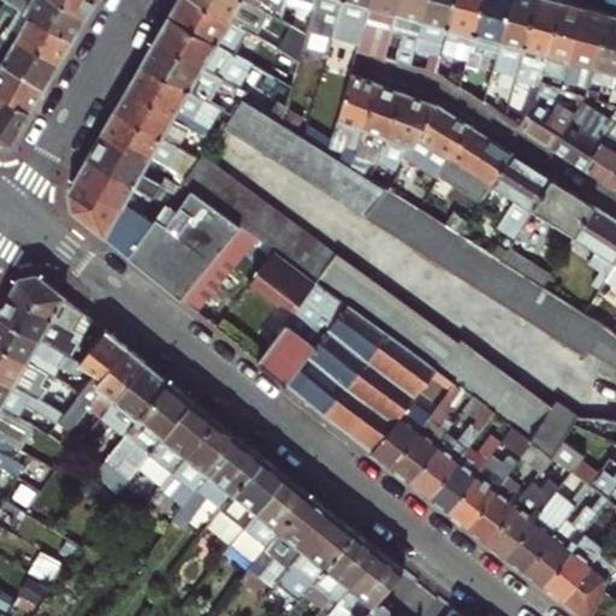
[(18,9),(72,40),(86,17),(55,0),(13,0),(11,5),(18,9)]
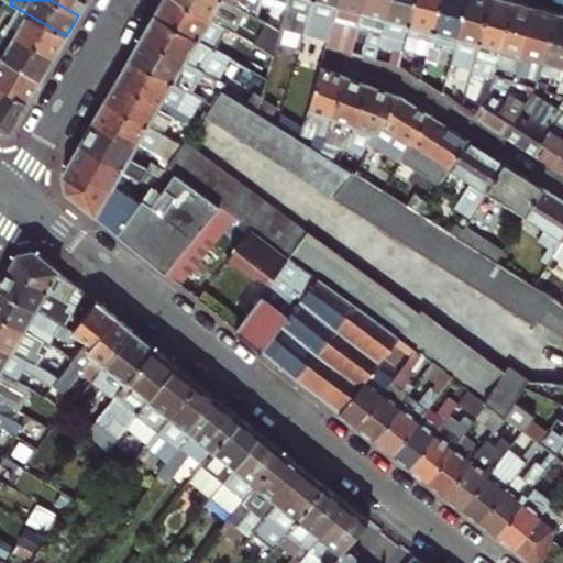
[(51,0),(78,15),(87,0),(51,0)]
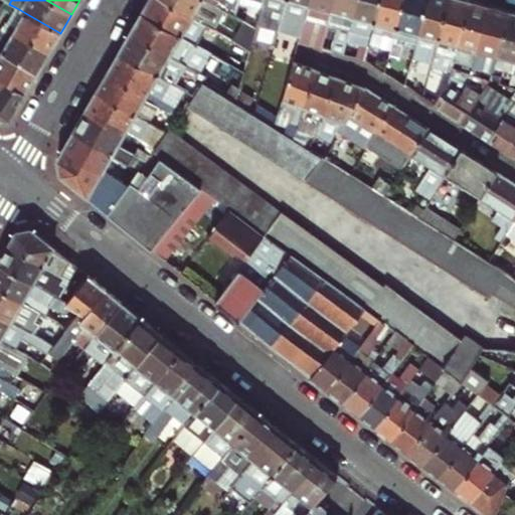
[(149,0),(142,13),(211,53),(219,40),(215,39),(189,23),(192,16),(163,0),(149,0)]
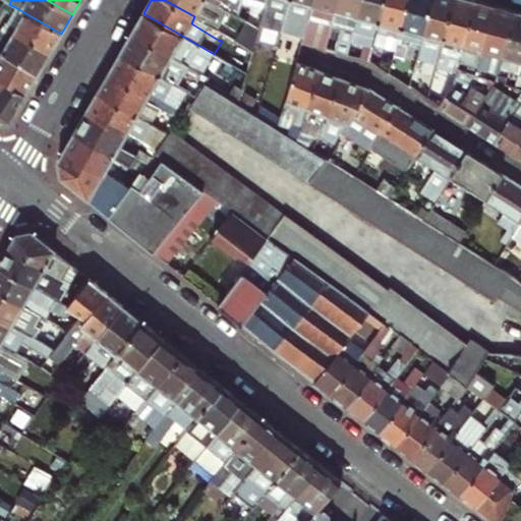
[(214,14),(220,5),(210,0),(165,0),(194,16),(218,31),(224,19),(214,14)]
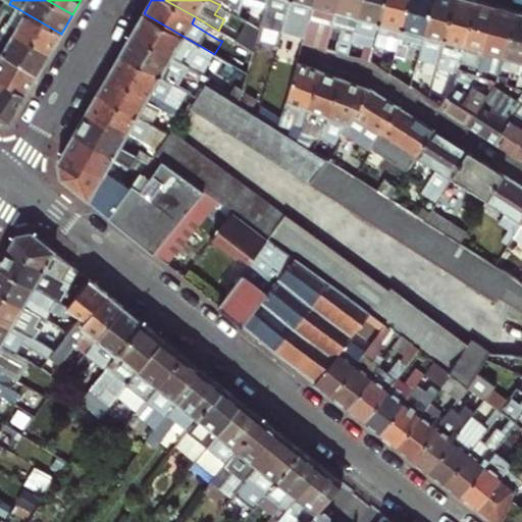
[(238,15),(242,0),(210,0),(220,5),(229,10),(238,15)]
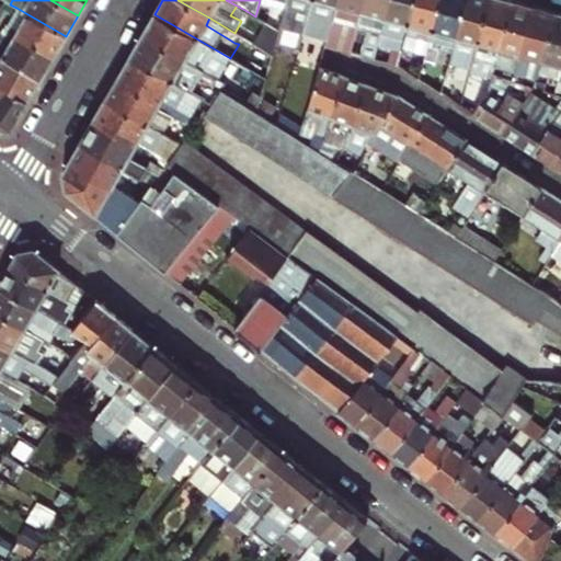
[(260,0),(255,16),(266,23),(279,31),(281,23),(286,0),(260,0)]
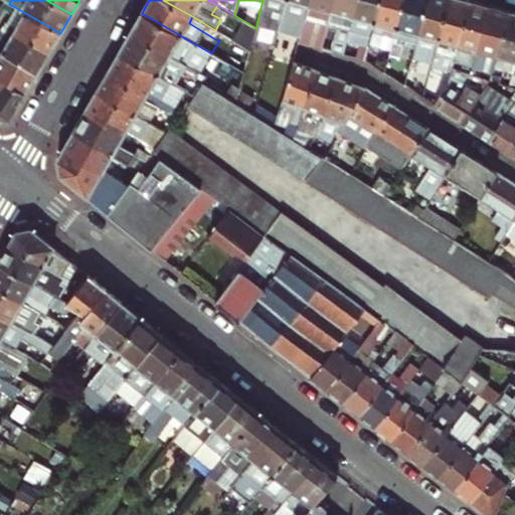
[(286,0),(263,0),(258,21),(270,24),(271,21),(280,23),(286,0)]
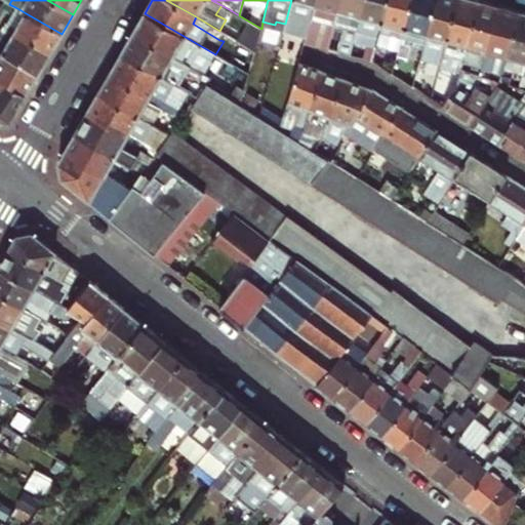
[(315,0),(291,0),(285,24),(307,30),(307,29),(315,0)]
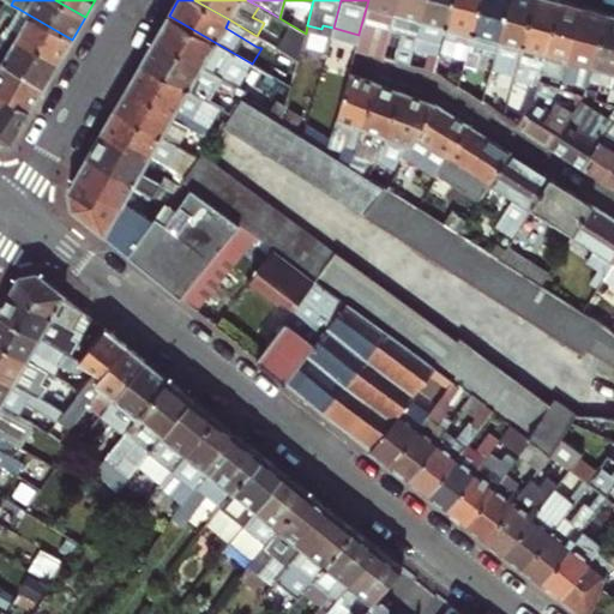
[(390,28),(397,0),(368,0),(359,34),(377,38),(371,43),(368,54),(381,58),(390,28)]
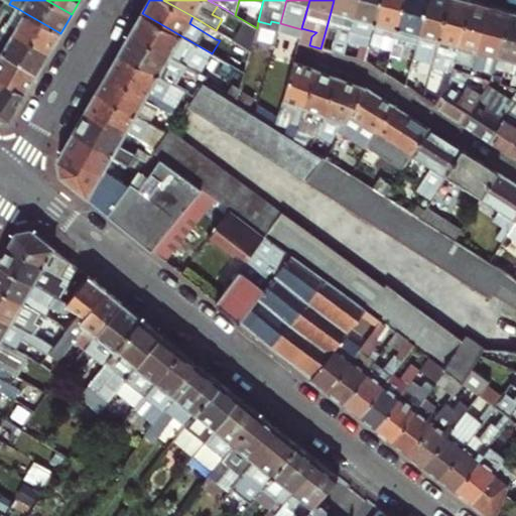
[(347,40),(357,0),(334,0),(328,23),(338,26),(331,51),(343,54),(347,40)]
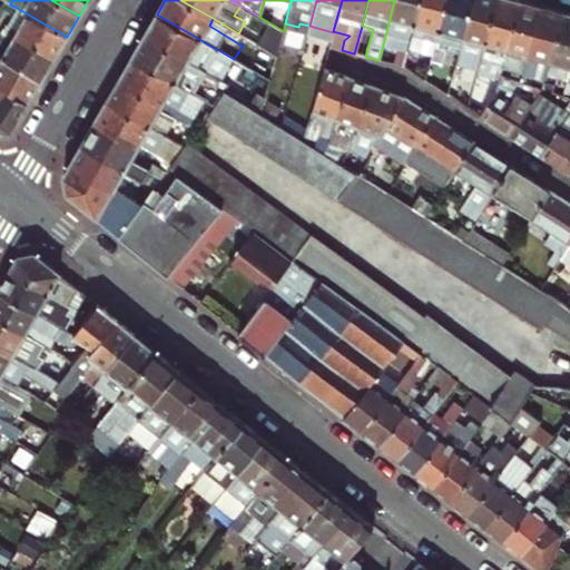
[(421,0),(394,0),(383,45),(399,49),(394,65),(403,67),(404,61),(406,55),(421,0)]
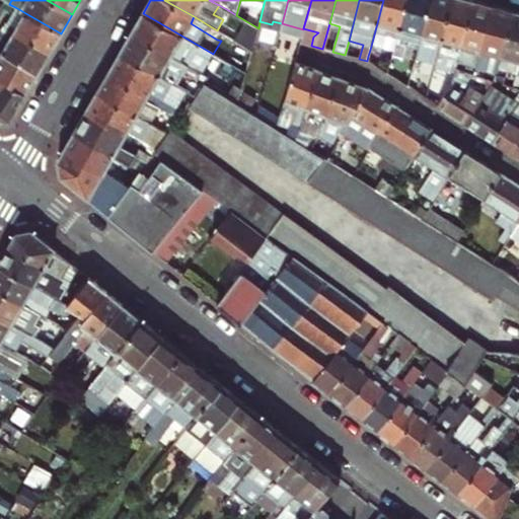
[(406,0),(383,0),(370,50),(384,54),(381,60),(378,68),(387,74),(387,73),(390,62),(391,58),(406,0)]
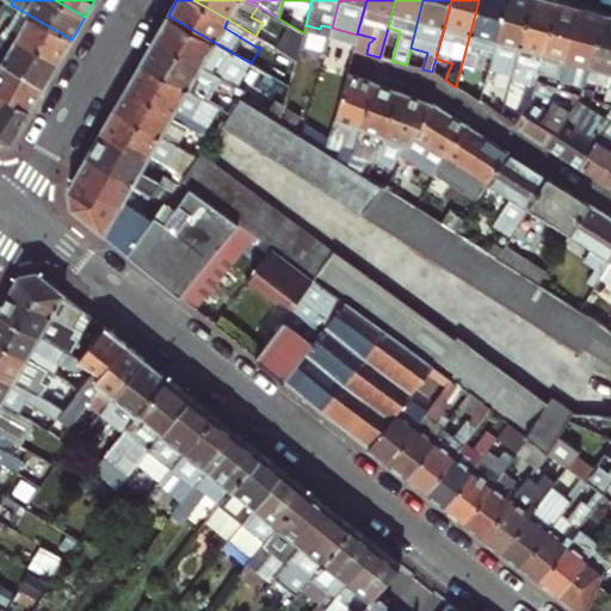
[(493,54),(507,0),(479,0),(461,68),(473,71),(476,56),(492,60),(493,54)]
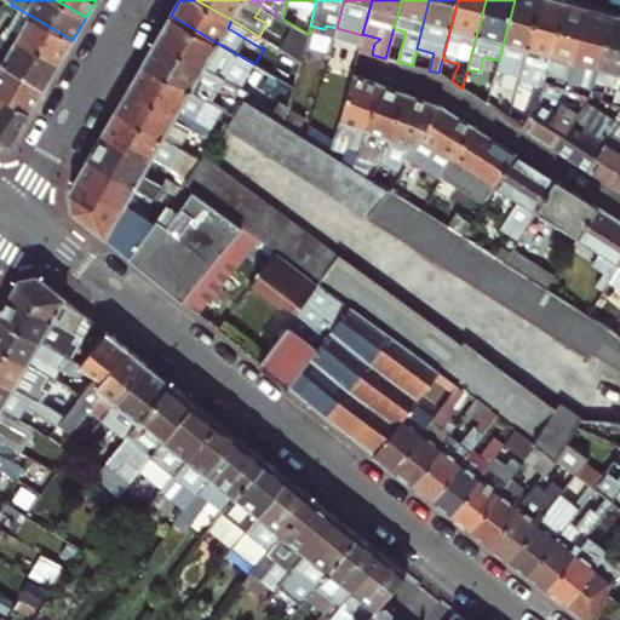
[(523,61),(540,0),(515,0),(500,55),(520,59),(523,61)]
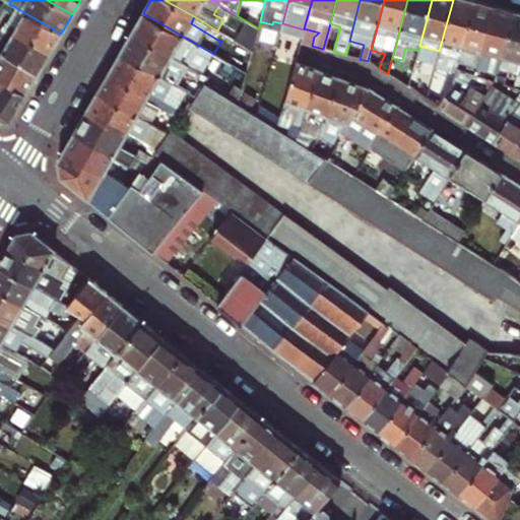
[(473,1),(471,0),(453,0),(439,51),(436,50),(434,57),(442,59),(444,53),(458,57),(473,1)]
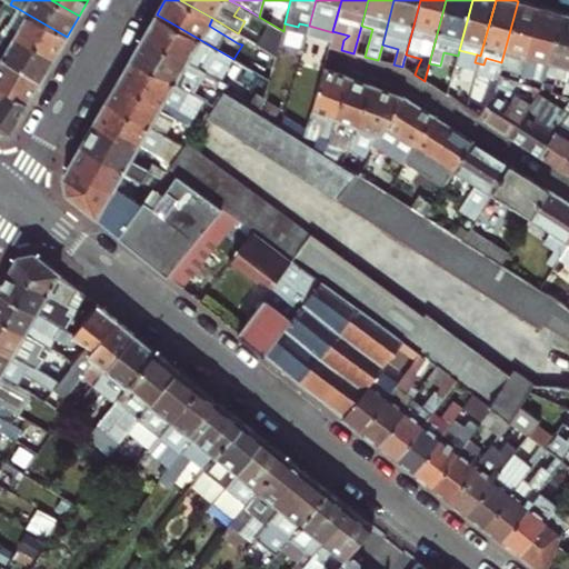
[(522,71),(540,7),(518,1),(501,62),(498,73),(520,81),(522,71)]
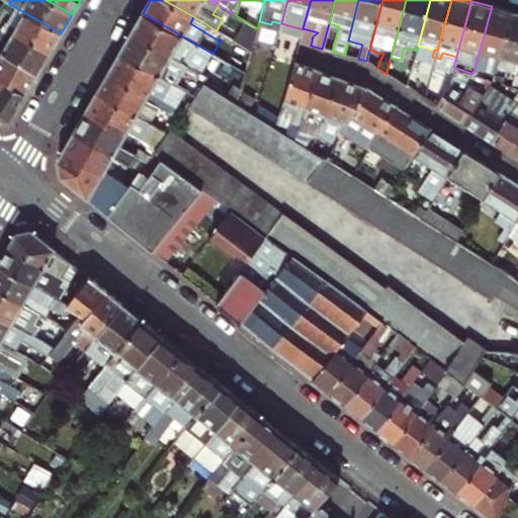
[(228,10),(219,5),(212,14),(223,19),(228,10)]
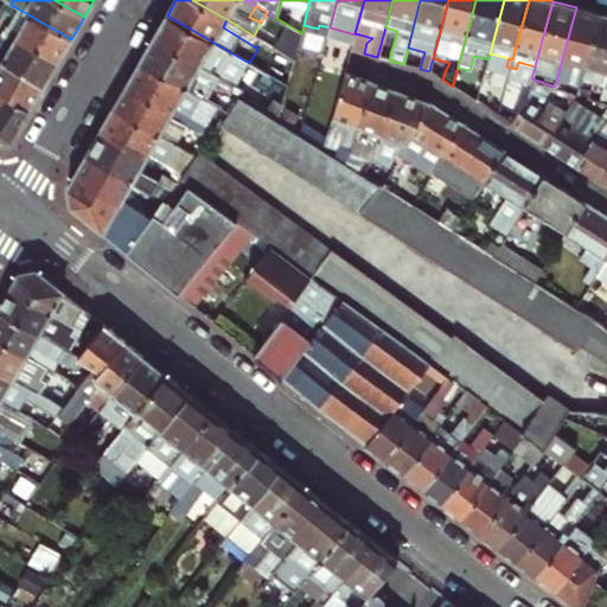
[(600,13),(576,7),(557,76),(581,82),(581,81),(600,13)]
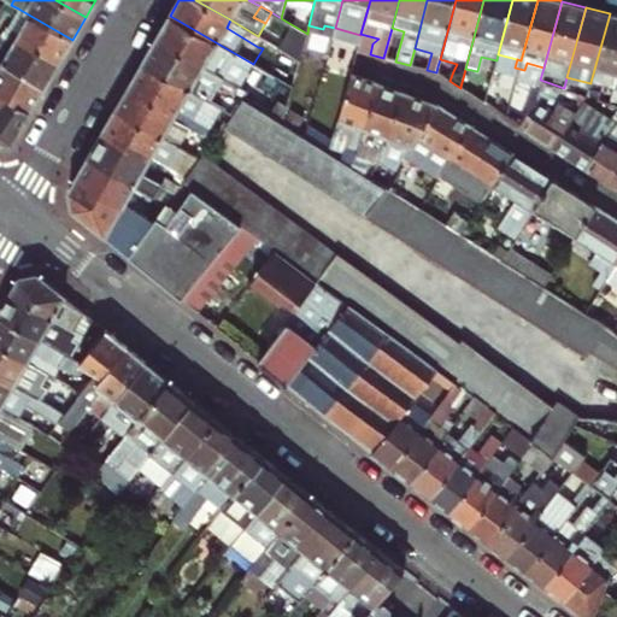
[(18,9),(7,28),(12,30),(7,40),(13,42),(16,39),(58,64),(72,40),(18,9)]
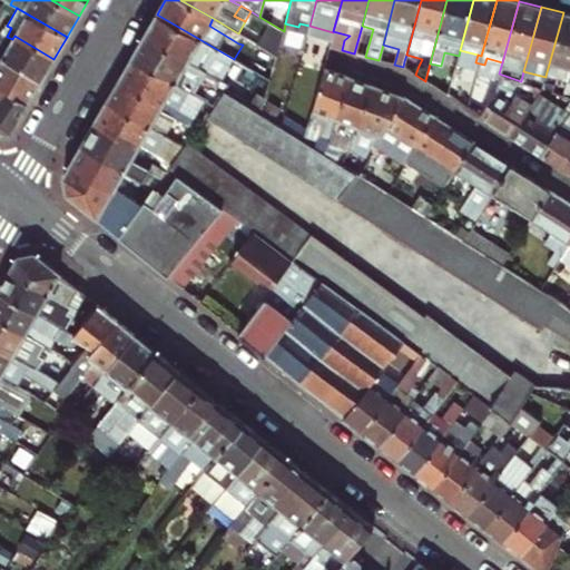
[(569,71),(569,13),(563,12),(546,76),(567,82),(569,75),(569,71)]
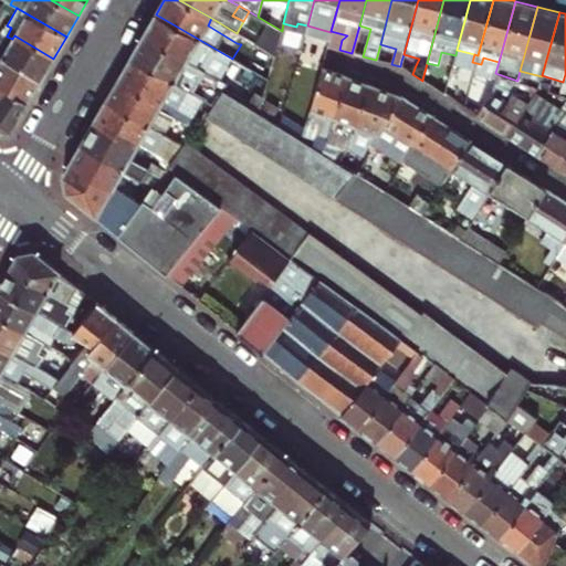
[(143,37),(203,71),(220,81),(232,59),(156,14),(143,37)]
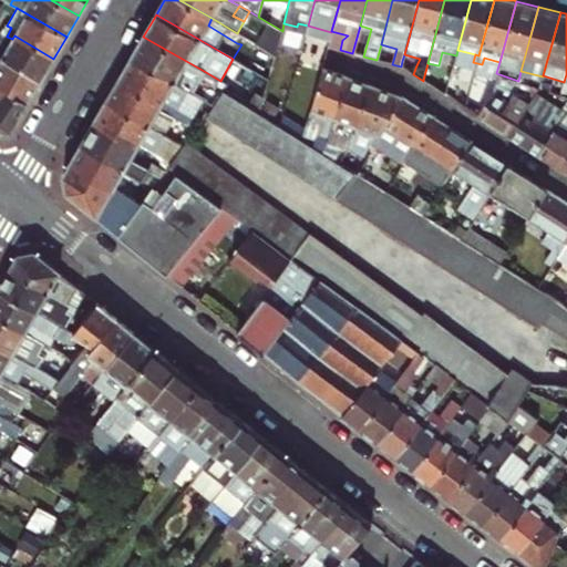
[(237,33),(212,18),(208,26),(237,43),(241,35),(237,33)]
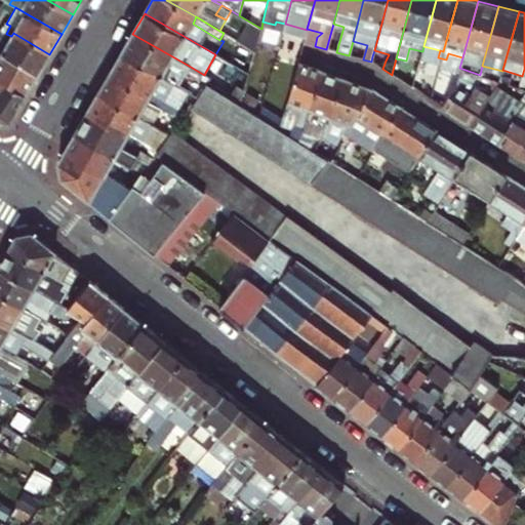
[(261,29),(249,22),(239,41),(255,51),(261,29)]
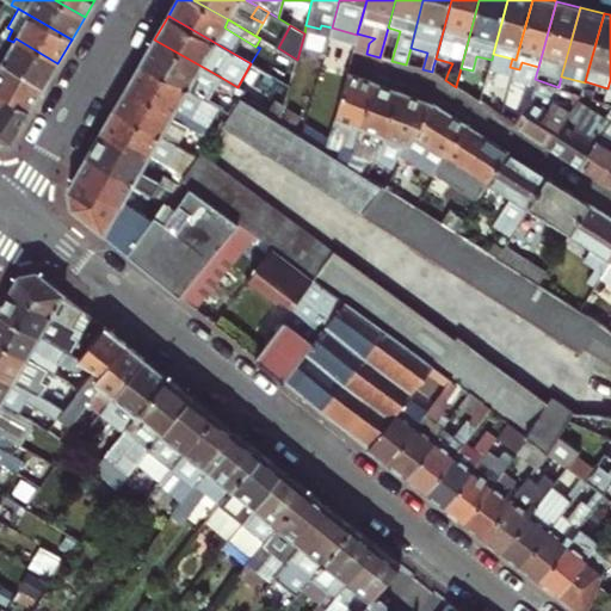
[(0,35),(0,59),(44,86),(57,63),(16,38),(13,42),(7,39),(12,30),(7,28),(0,35)]
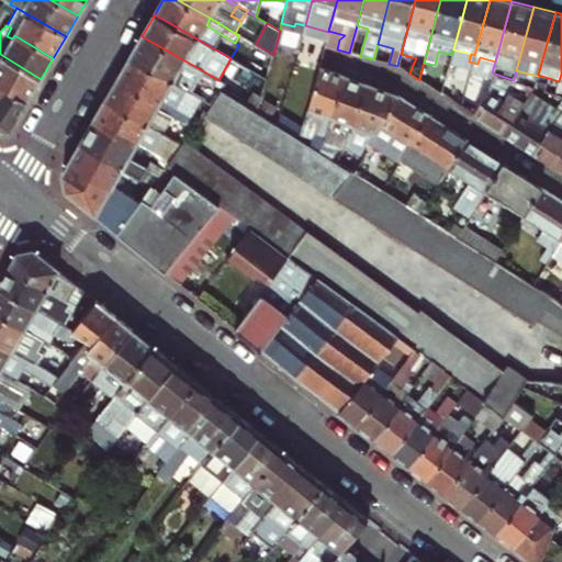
[(190,92),(202,70),(142,36),(130,57),(183,88),(190,92)]
